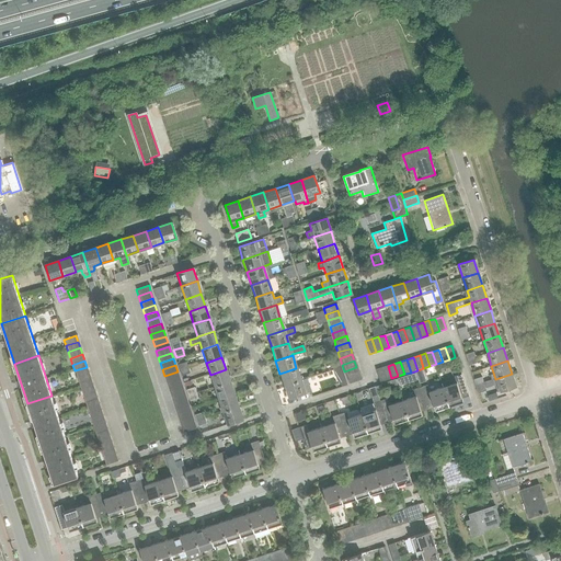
[(388,366),(381,367),(386,380),(391,378),(388,366)]
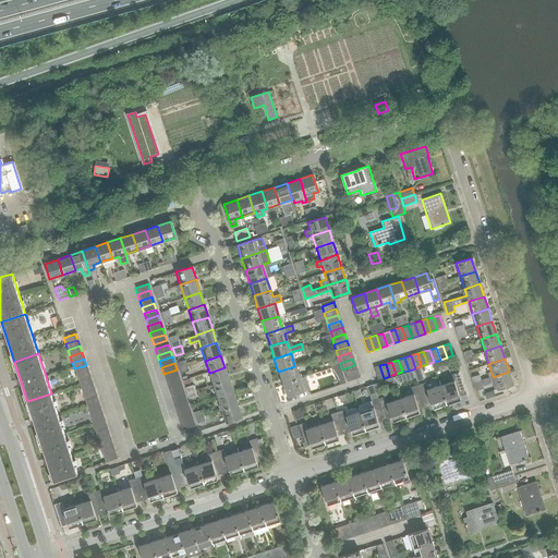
[(88,371),(86,365),(74,368),(76,375),(88,371)]
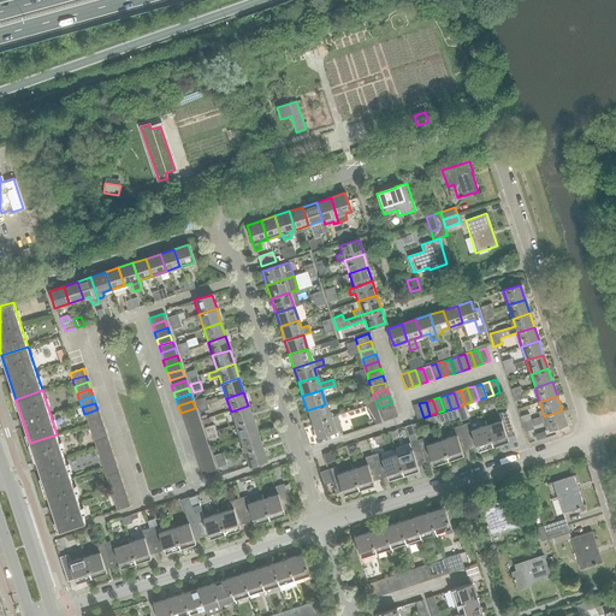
[(378,408),(380,414),(394,410),(391,403),(378,408)]
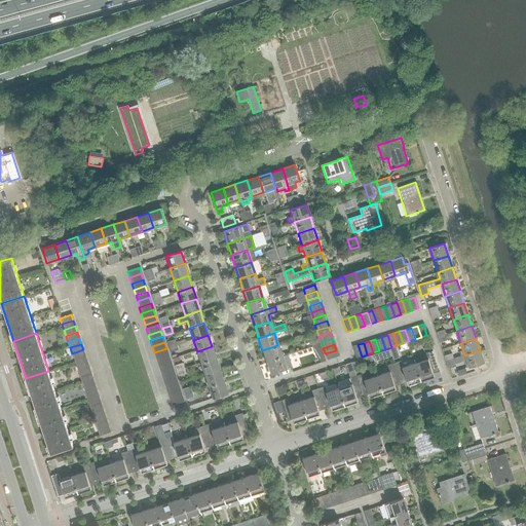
[(351,346),(355,359),(362,357),(358,344),(351,346)]
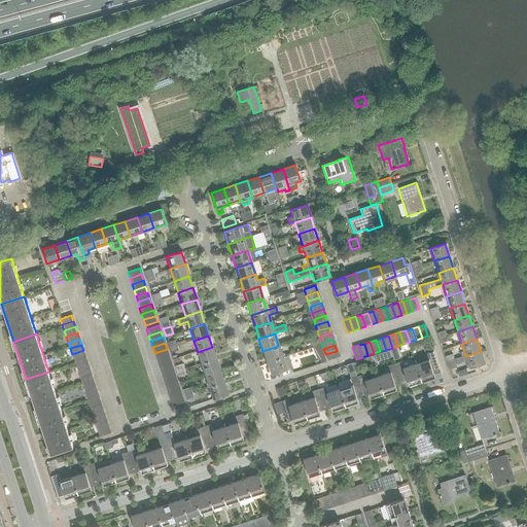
[(282,357),(278,346),(262,351),(267,362),(282,357)]
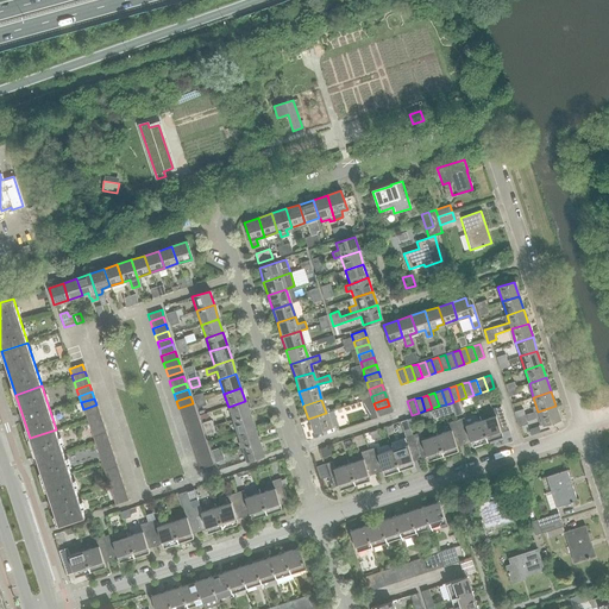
[(232,421),(250,415),(245,401),(228,407),(232,421)]
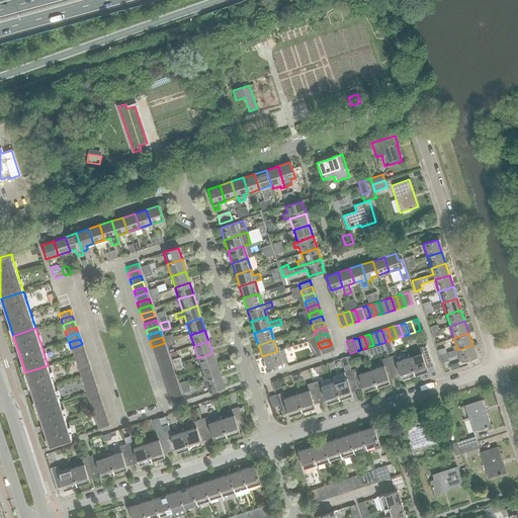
[(166,349),(164,343),(152,347),(154,353),(166,349)]
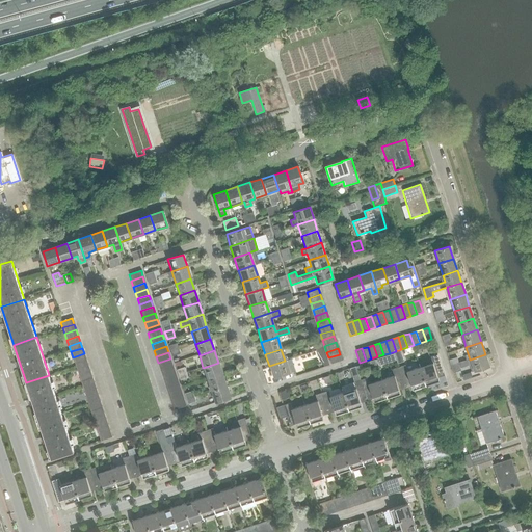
[(404,361),(402,352),(395,355),(397,363),(404,361)]
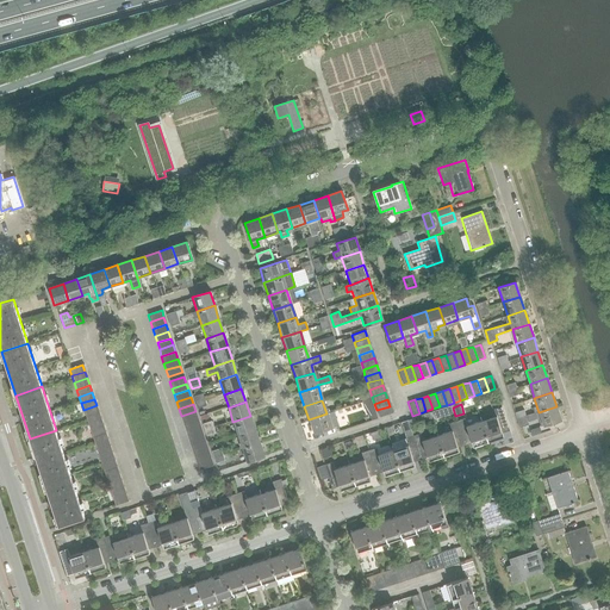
[(83,410),(86,417),(99,412),(97,405),(83,410)]
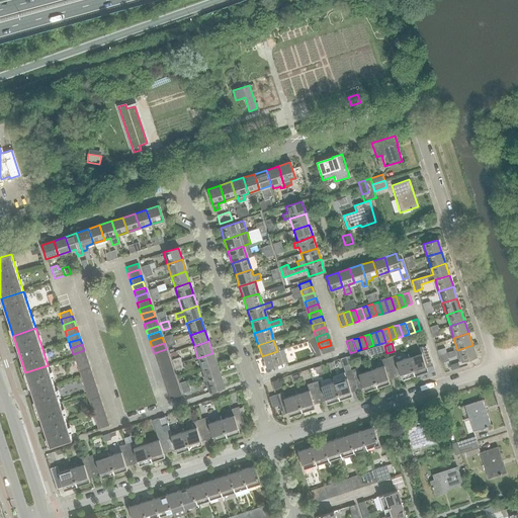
[(320,348),(322,354),(333,350),(331,345),(320,348)]
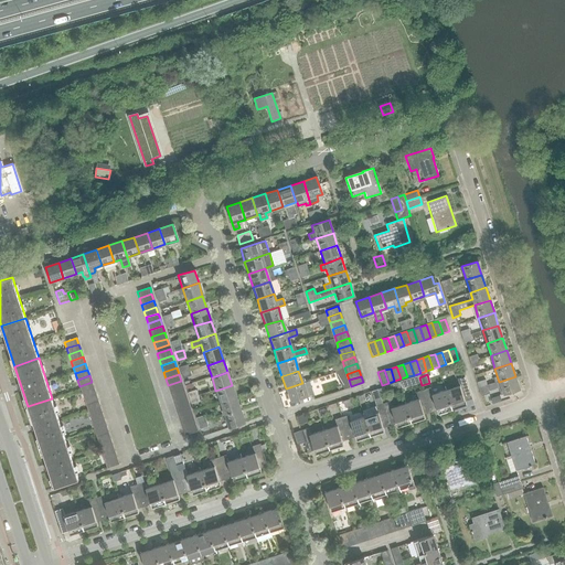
[(445,391),(451,411),(466,406),(464,402),(470,400),(462,376),(456,380),(458,386),(445,391)]
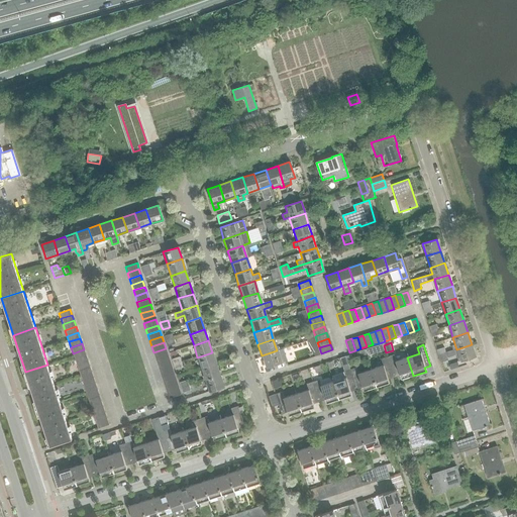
[(460,360),(475,355),(472,344),(456,349),(445,352),(438,354),(440,362),(447,359),(447,357),(458,353),(460,360)]
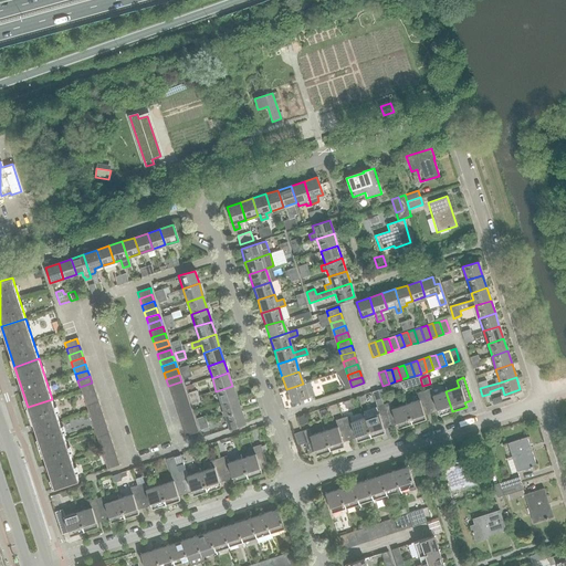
[(168,386),(170,391),(182,388),(181,381),(168,386)]
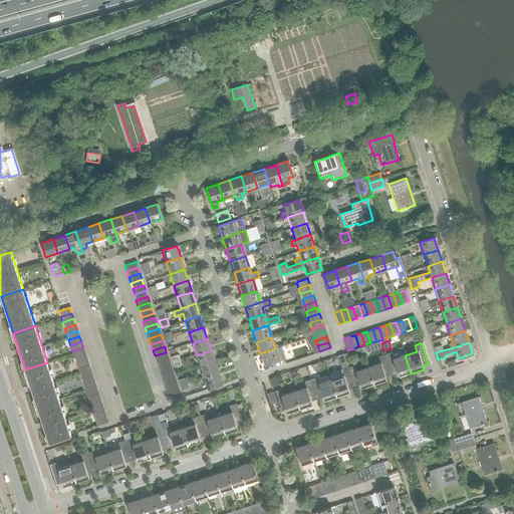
[(84,353),(83,347),(72,351),(74,357),(84,353)]
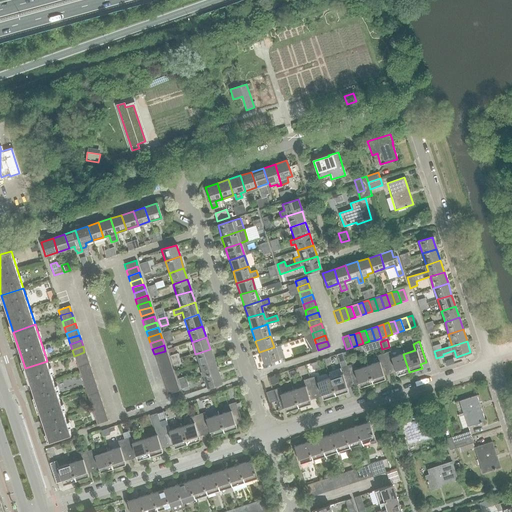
[(279,346),(274,347),(259,352),(263,364),(278,359),(283,357),(279,346)]
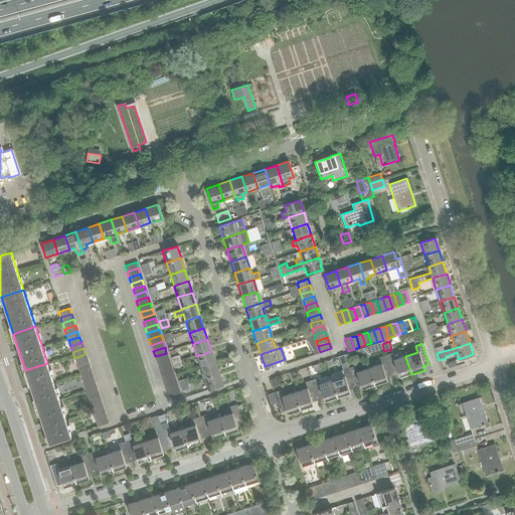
[(214,362),(211,351),(196,356),(200,367),(214,362)]
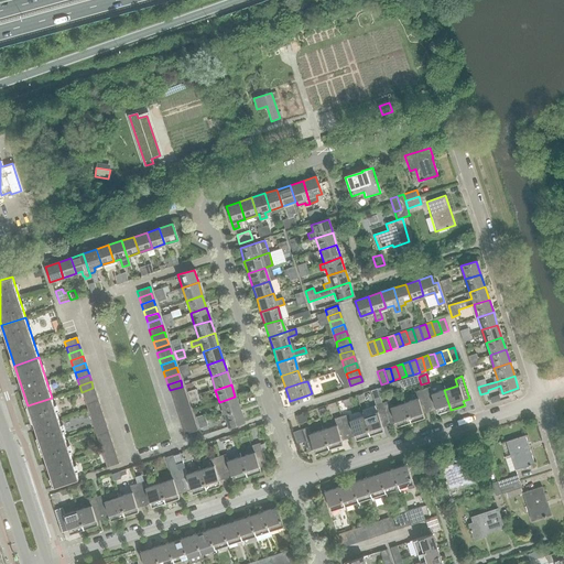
[(184,392),(182,387),(170,390),(172,397),(184,392)]
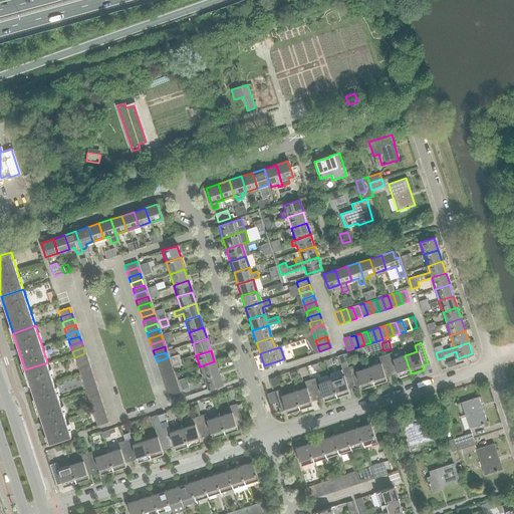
[(74,357),(75,362),(86,359),(84,353),(74,357)]
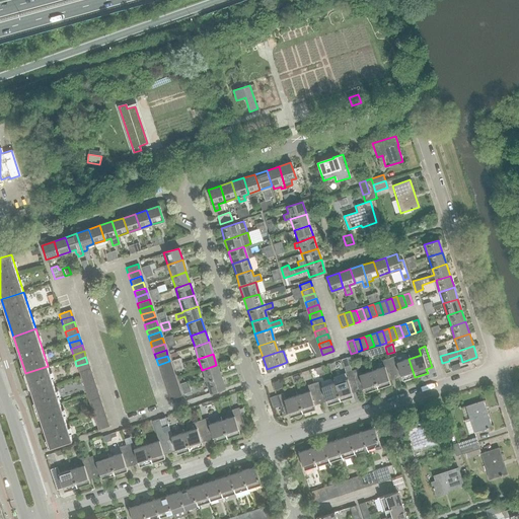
[(415,377),(409,359),(396,363),(394,357),(388,359),(394,379),(400,377),(402,381),(415,377)]
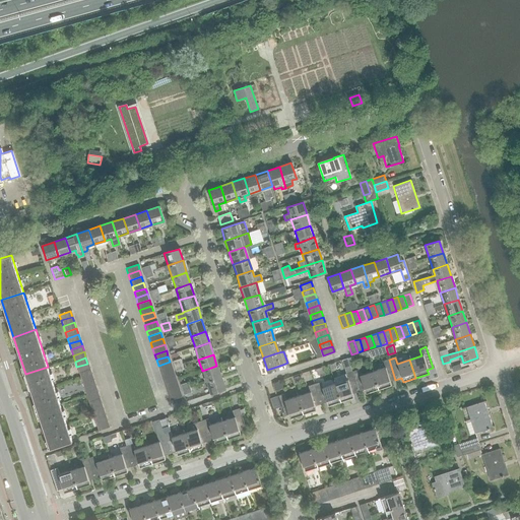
[(389,382),(395,380),(389,360),(382,362),(384,368),(372,372),(378,390),(391,386),(389,382)]
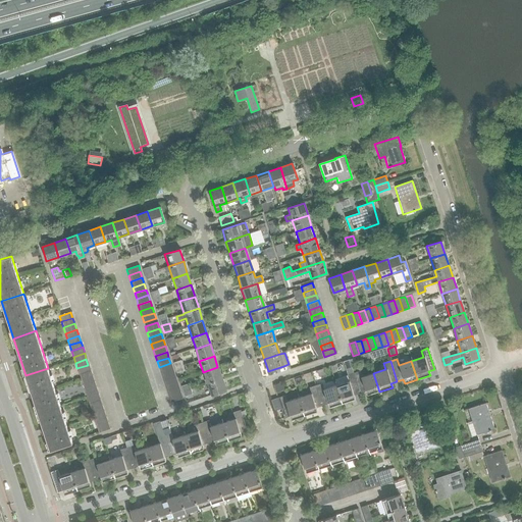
[(159,367),(161,373),(172,369),(170,363),(159,367)]
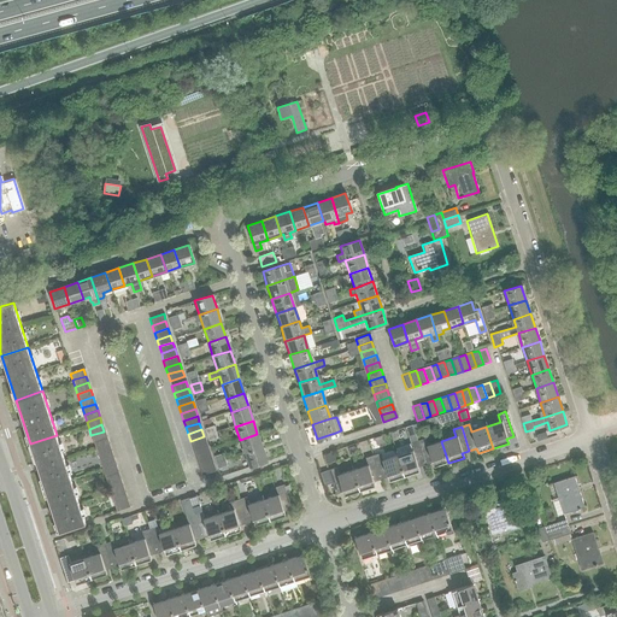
[(106,438),(104,432),(90,435),(93,442),(106,438)]
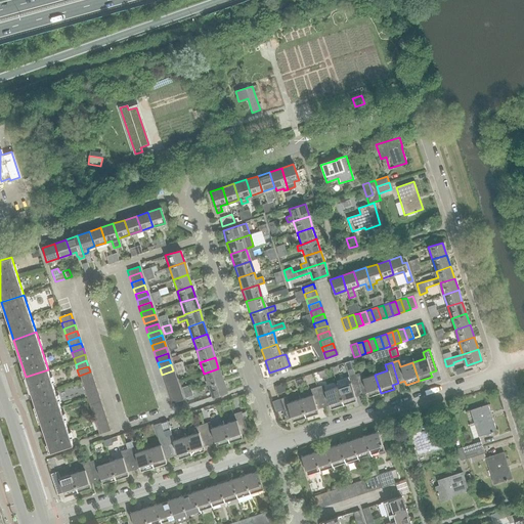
[(222,381),(218,368),(204,374),(208,385),(222,381)]
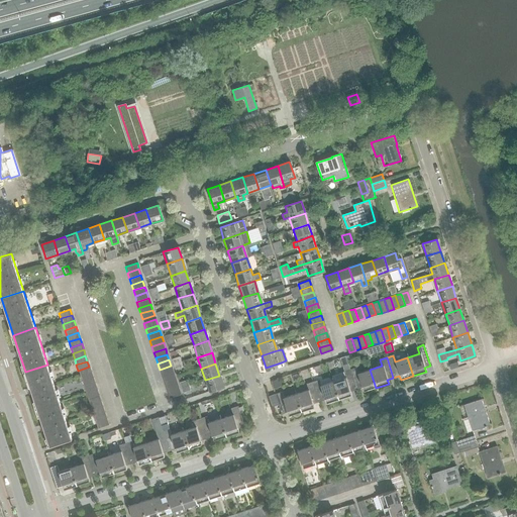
[(25,372),(37,409),(60,402),(47,365),(25,372)]
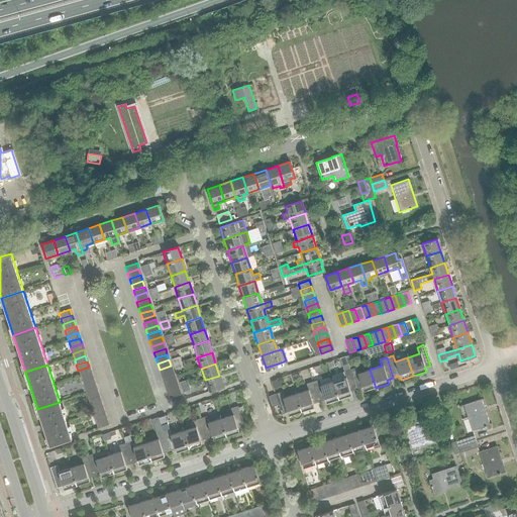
[(173,372),(171,366),(160,370),(161,376),(173,372)]
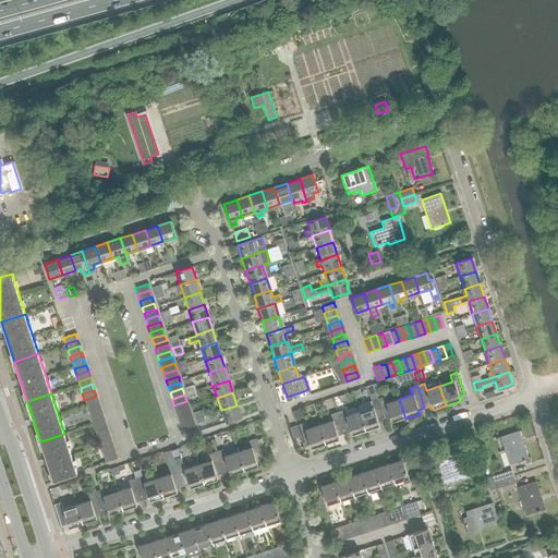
[(84,400),(86,407),(98,402),(96,396),(84,400)]
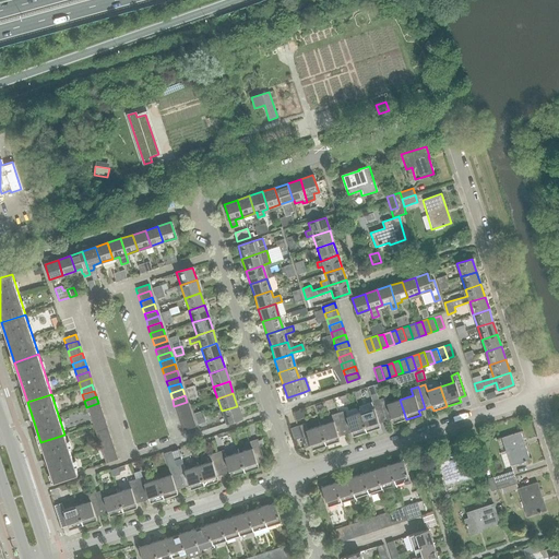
[(377,400),(384,421),(391,419),(393,424),(406,419),(400,400),(387,404),(384,397),(377,400)]
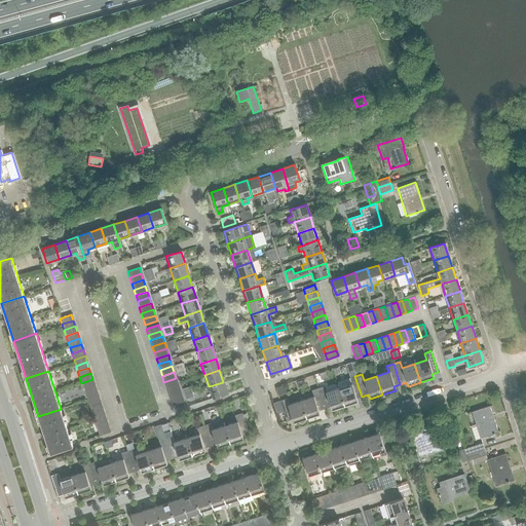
[(338,388),(344,407),(358,403),(355,399),(362,397),(354,376),(348,378),(350,384),(338,388)]
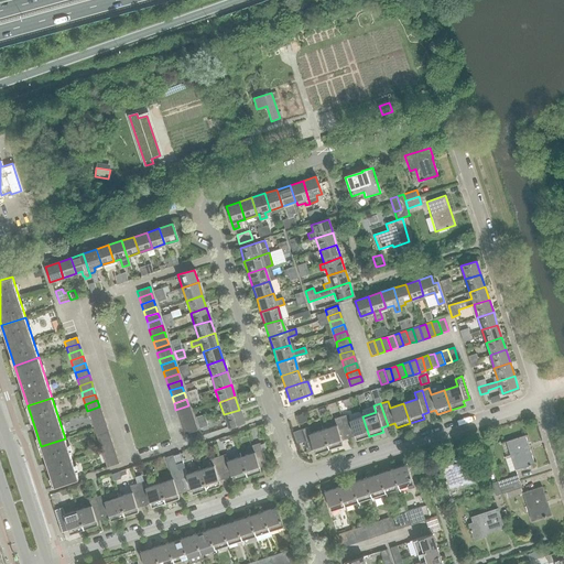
[(175,410),(177,415),(191,412),(188,405),(175,410)]
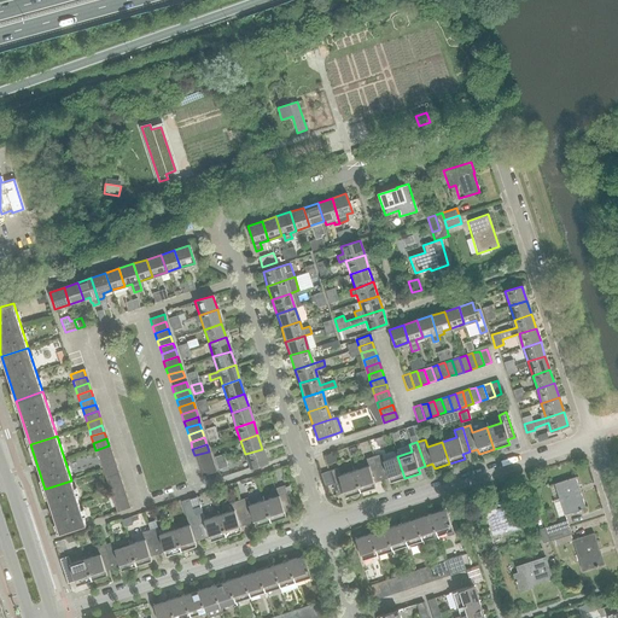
[(111,453),(109,445),(95,450),(98,456),(111,453)]
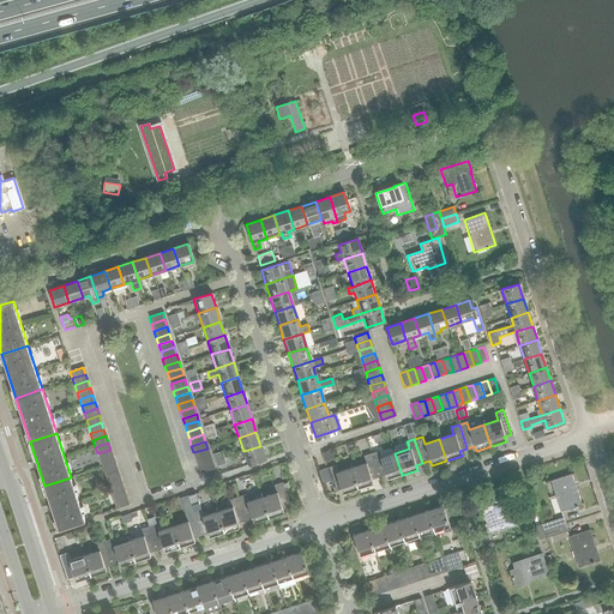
[(244,451),(248,465),(265,459),(260,446),(244,451)]
